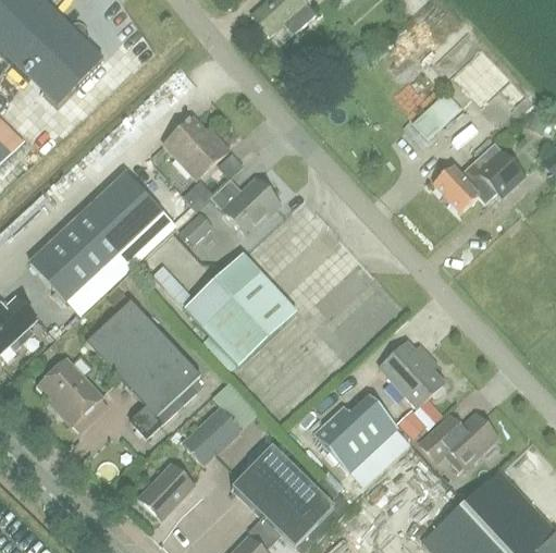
[(103,59),(83,38),(87,33),(77,23),(72,28),(42,0),(0,0),(0,50),(58,107),(103,59)]
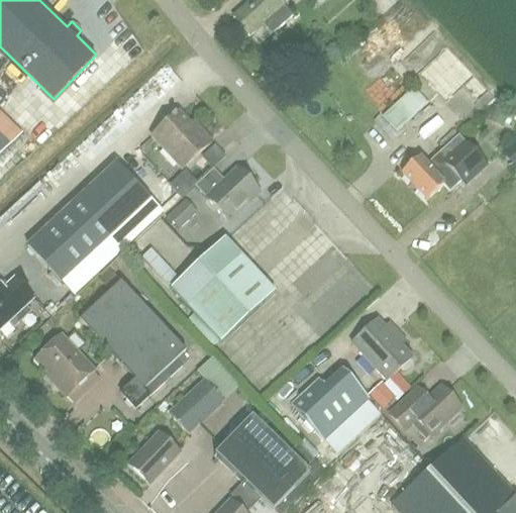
[(249,0),(233,14),(249,32),(263,21),(272,31),(294,12),(283,0),(249,0)]
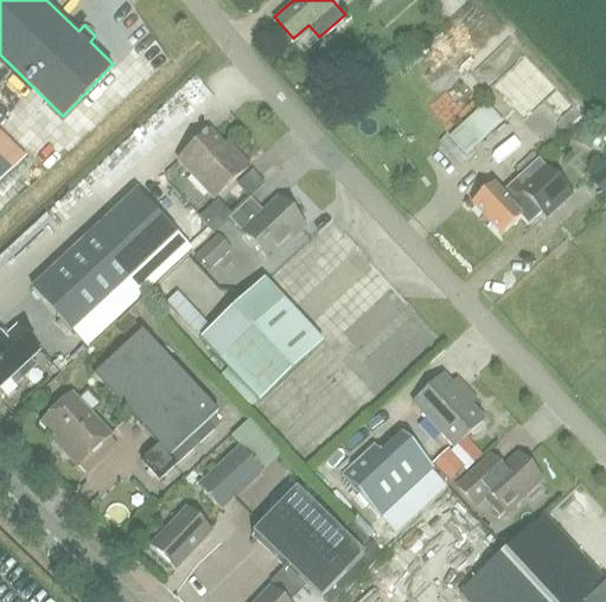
[(441,0),(452,12),(466,0),(441,0)]
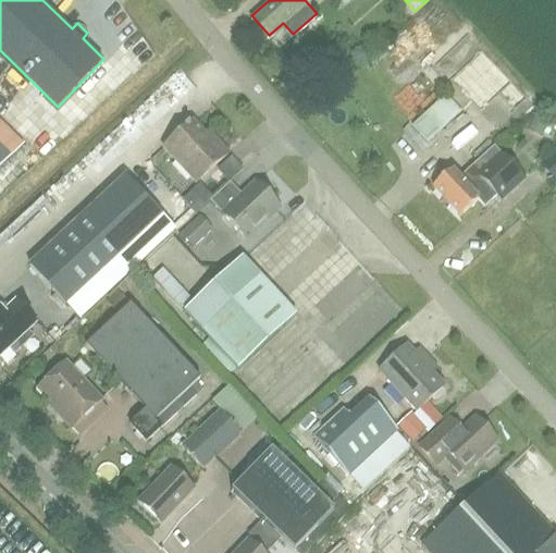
[(527,94),(468,31),(436,60),(480,107),(496,91),(511,109),(527,94)]
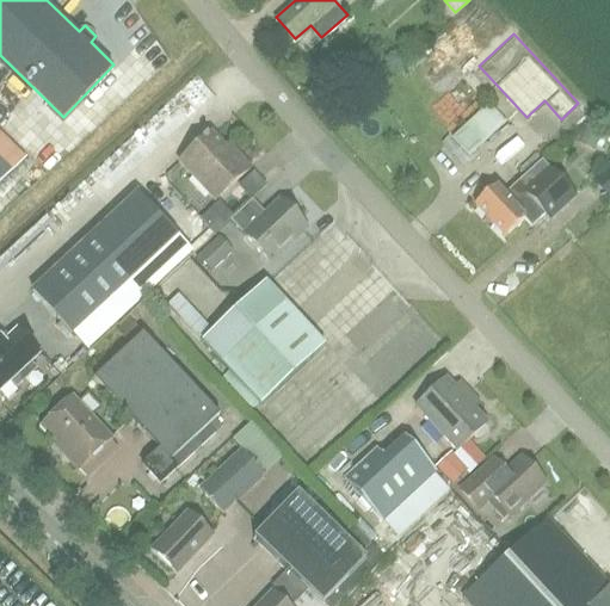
[(355,79),(367,84),(371,72),(359,67),(355,79)]
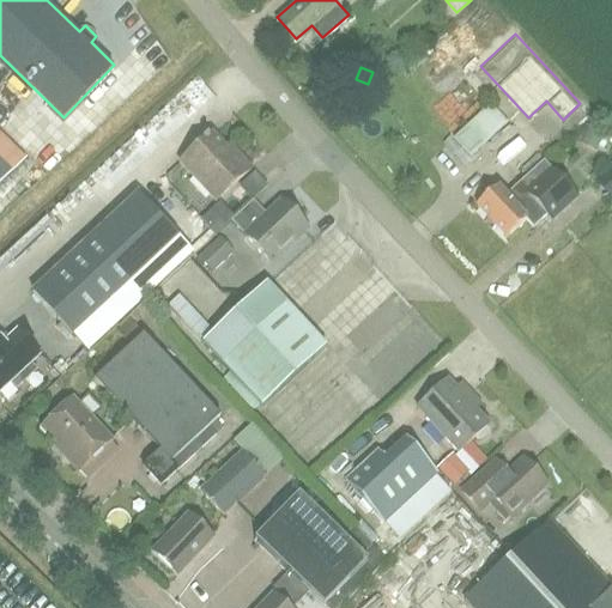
[(444,85),(461,107),(478,93),(460,72),(444,85)]
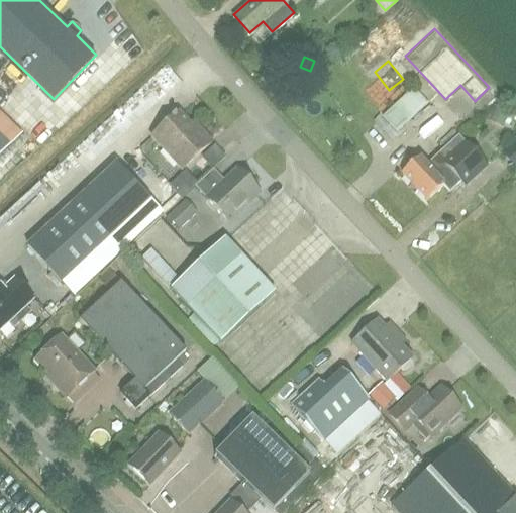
[(413,85),(383,114),(397,129),(413,115),(423,125),(438,111),(413,85)]
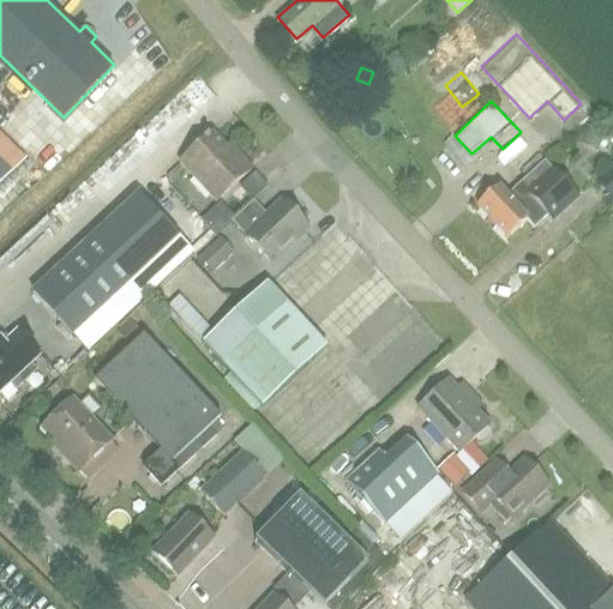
[(592,121),(584,136),(598,142),(605,127),(592,121)]
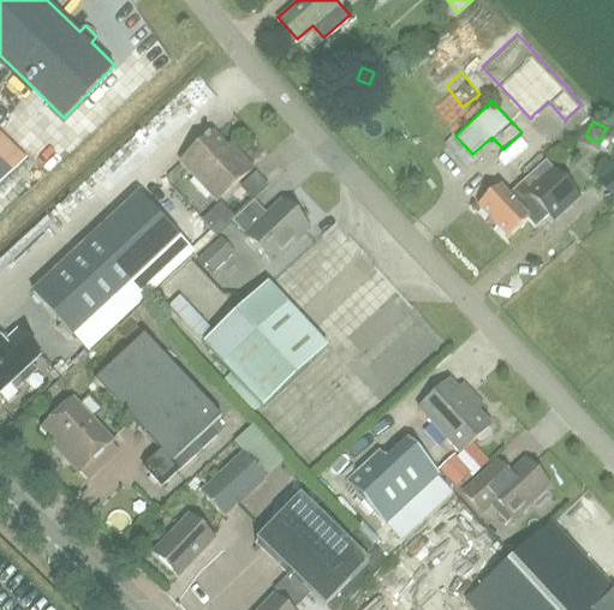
[(213,130),(180,160),(218,201),(254,167),(243,154),(239,157),(213,130)]
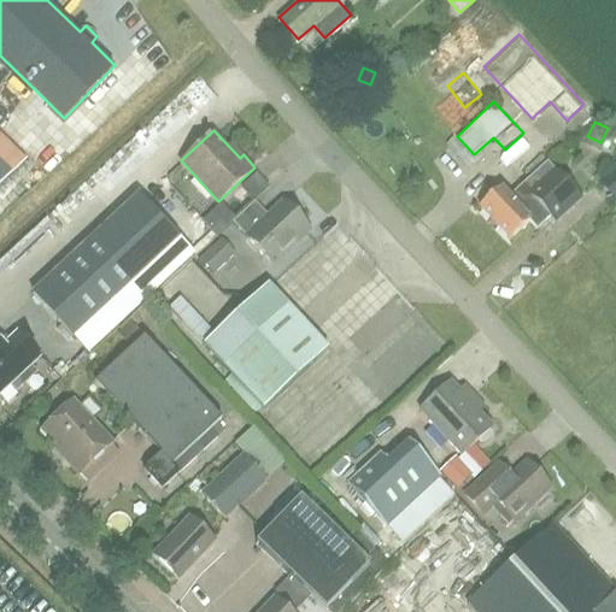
[(0,183),(13,171),(0,158),(0,183)]
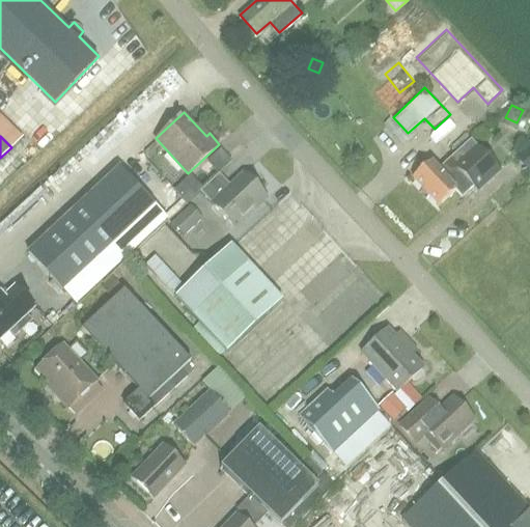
[(471,136),(439,166),(433,159),(413,176),(438,203),(455,187),(462,194),(473,184),(477,188),(500,167),(471,136)]
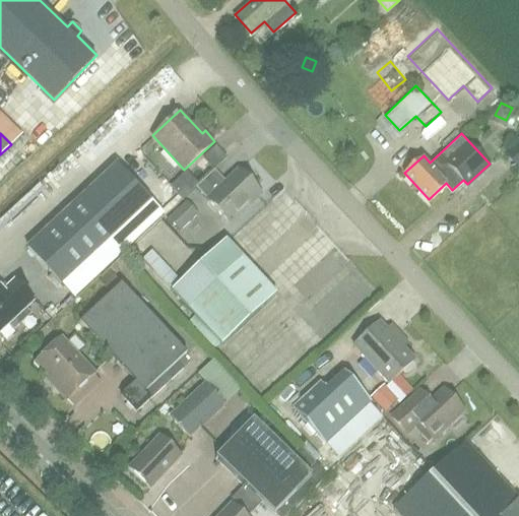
[(509,165),(518,155),(518,137),(500,154),(509,165)]
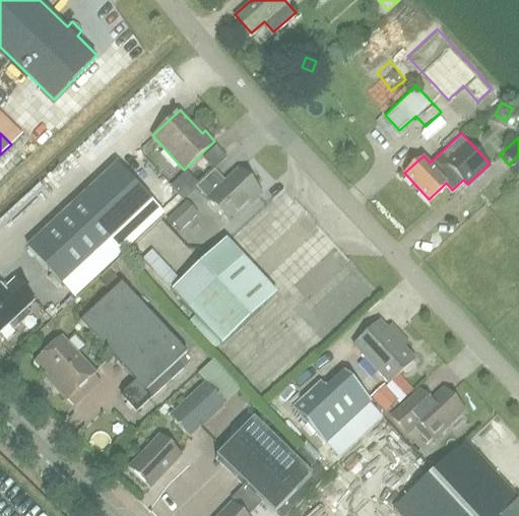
[(228,154),(216,142),(203,155),(214,168),(228,154)]
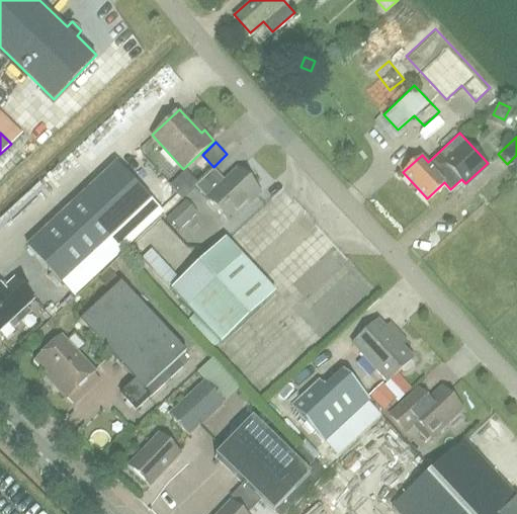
[(151,197),(115,160),(26,244),(75,295),(164,212),(151,197)]
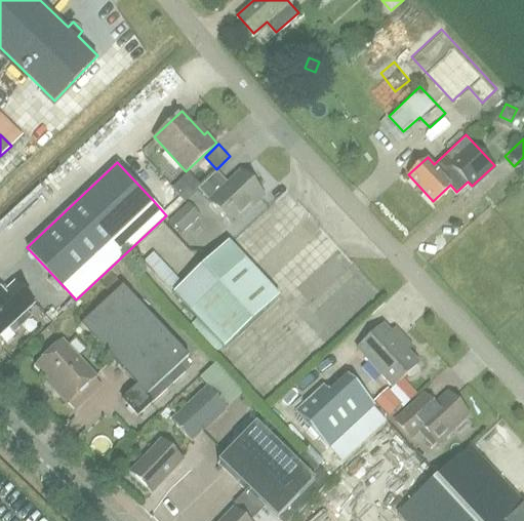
[(242,169),(210,199),(233,223),(265,194),(242,169)]
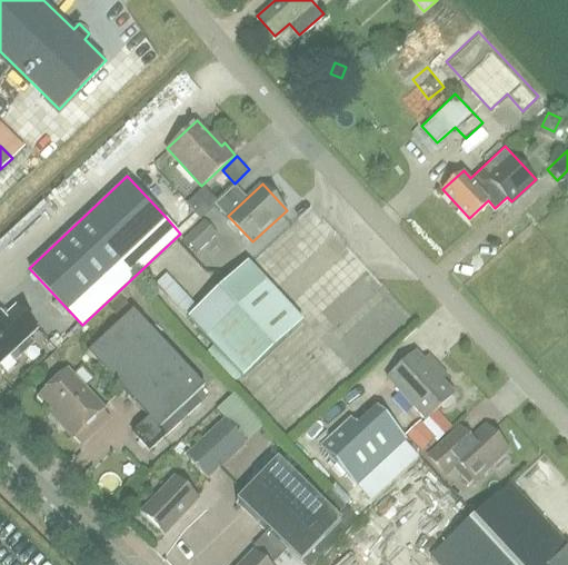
[(198,250),(217,231),(203,218),(185,237),(198,250)]
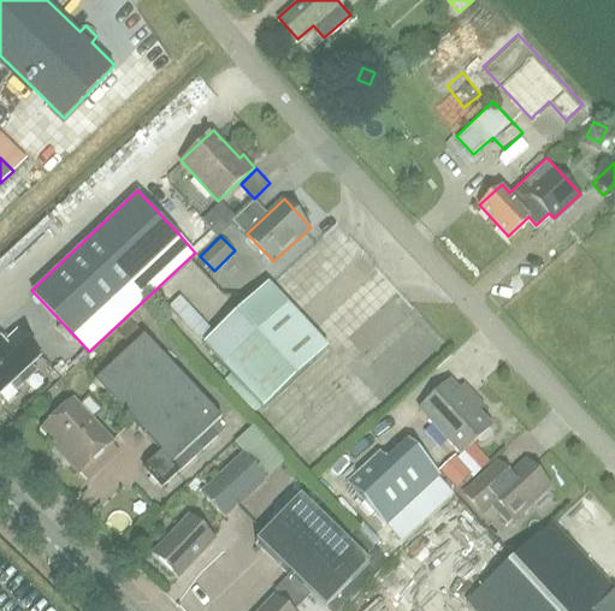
[(205,340),(264,405),(327,345),(268,282),(205,340)]
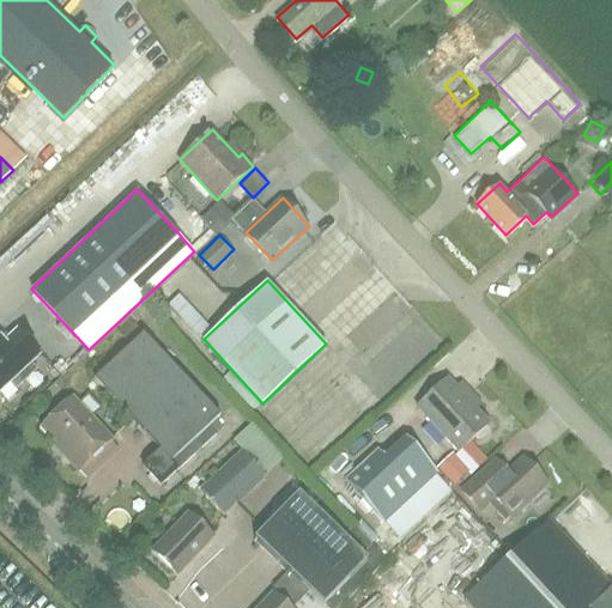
[(370,406),(429,348),(392,310),(332,366),(370,406)]
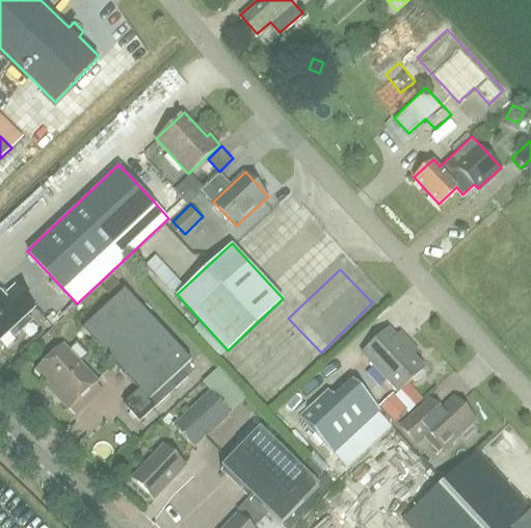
[(0,337),(10,328),(15,334),(31,318),(27,313),(34,307),(14,285),(3,295),(0,292),(0,337)]
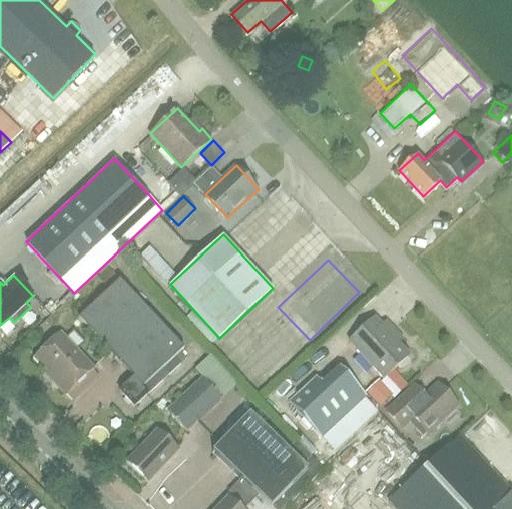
[(121,275),(78,316),(132,372),(118,385),(134,403),(186,355),(181,349),(185,345),(121,275)]
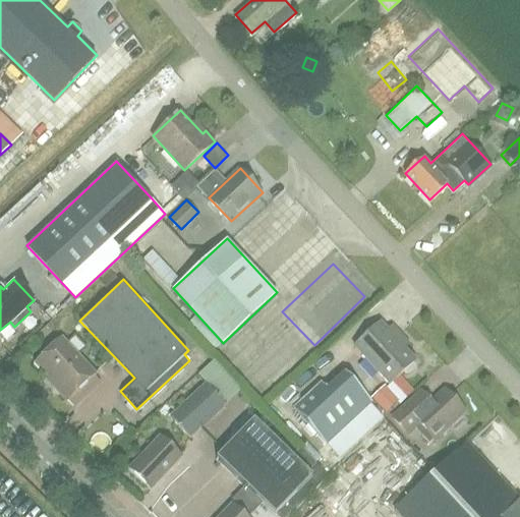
[(382,320),(355,344),(390,382),(416,357),(382,320)]
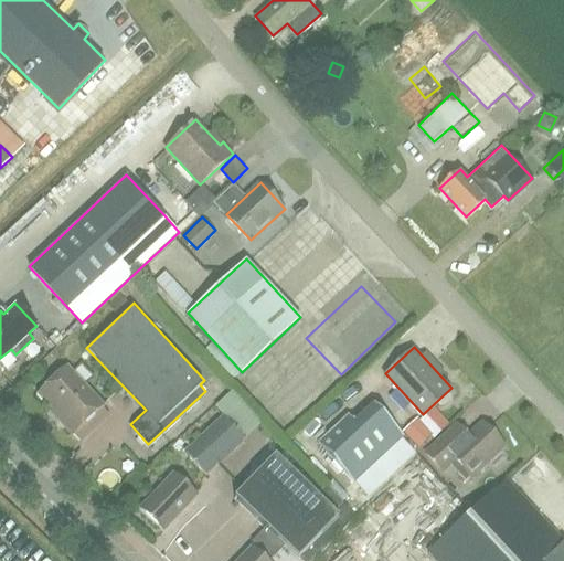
[(110,412),(103,403),(68,364),(39,391),(57,411),(55,413),(72,431),(73,430),(82,440),(110,412)]
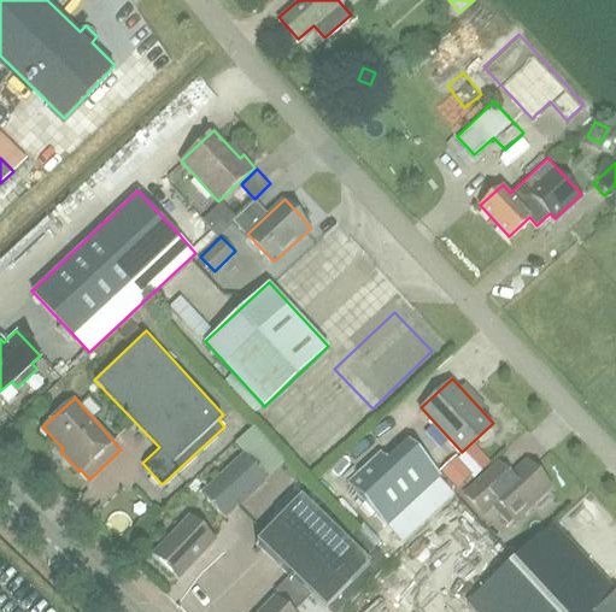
[(235,441),(245,451),(203,490),(226,515),(268,475),(288,455),(256,421),(235,441)]
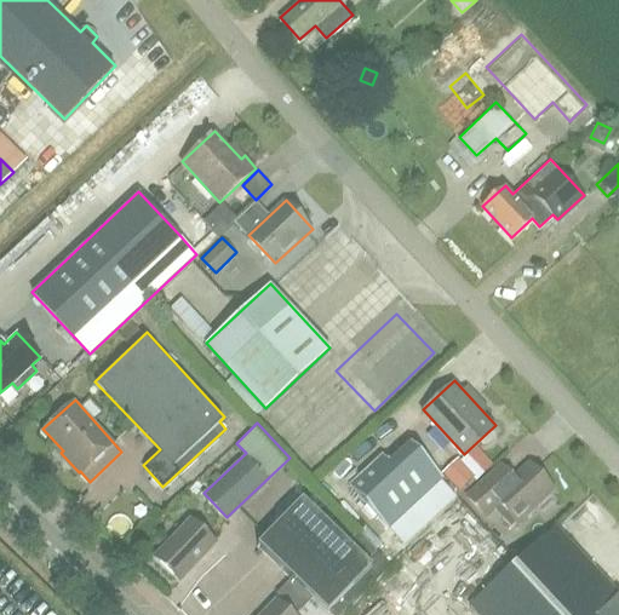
[(349,483),(359,493),(389,526),(390,526),(406,542),(458,494),(442,477),(443,476),(413,442),(391,463),(382,450),(349,483)]
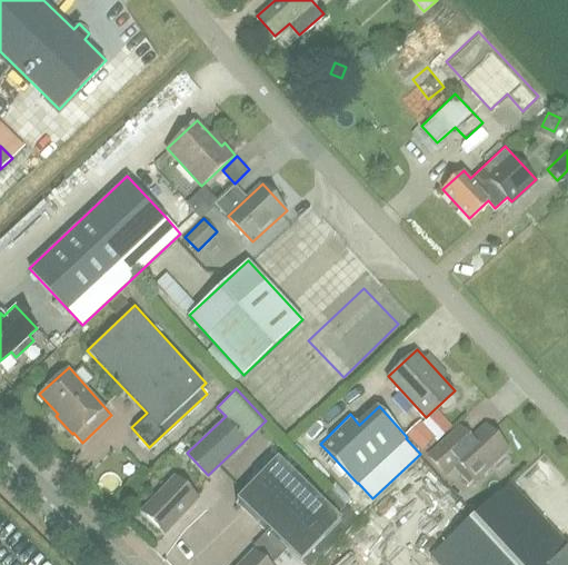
[(422,449),(451,420),(438,407),(422,422),(420,418),(406,432),(422,449)]
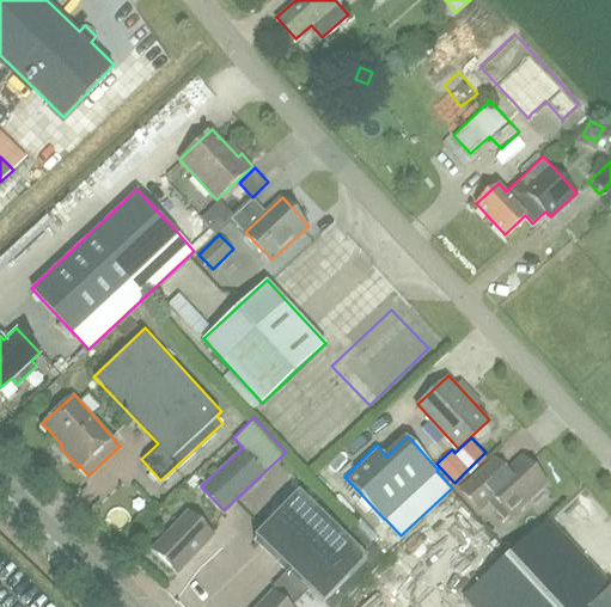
[(511,513),(547,480),(523,455),(508,468),(494,453),(459,486),(480,509),(495,496),(502,503),(498,509),(505,516),(509,512),(511,513)]
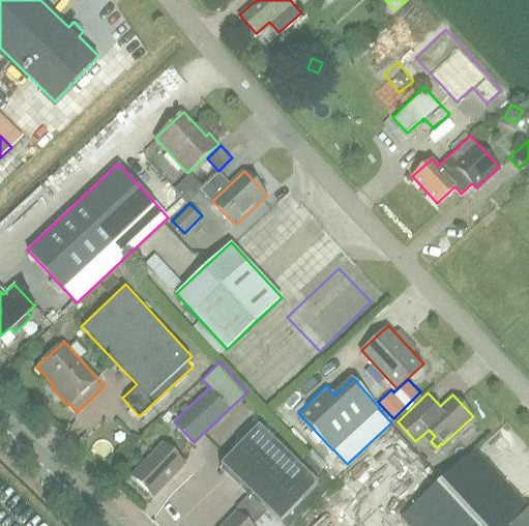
[(528,429),(505,401),(487,415),(524,460),(528,455),(528,429)]
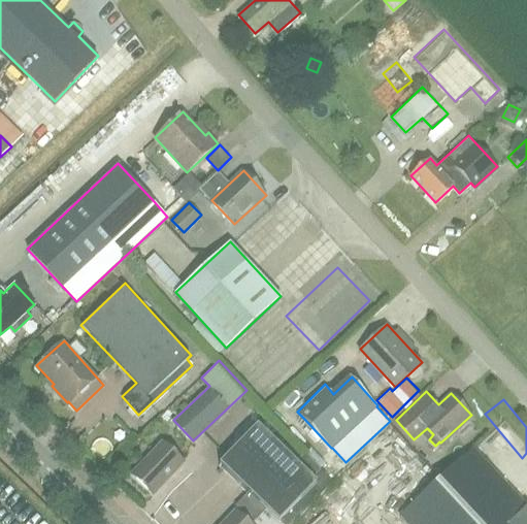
[(220,462),(249,490),(235,503),(254,521),(267,506),(284,523),(289,523),(333,480),(308,452),(297,462),(257,423),(220,462)]
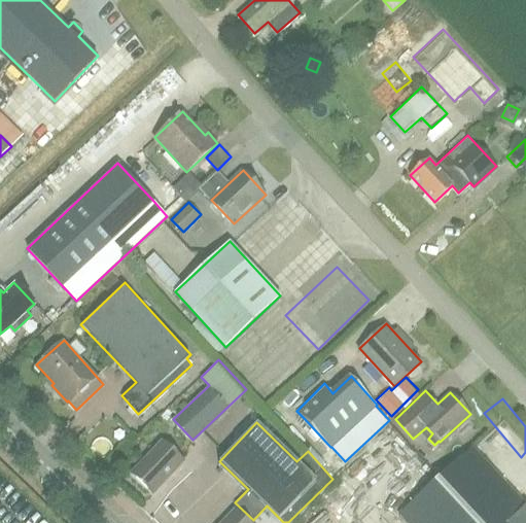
[(146,457),(134,468),(155,489),(183,459),(163,440),(158,445),(148,437),(137,448),(146,457)]
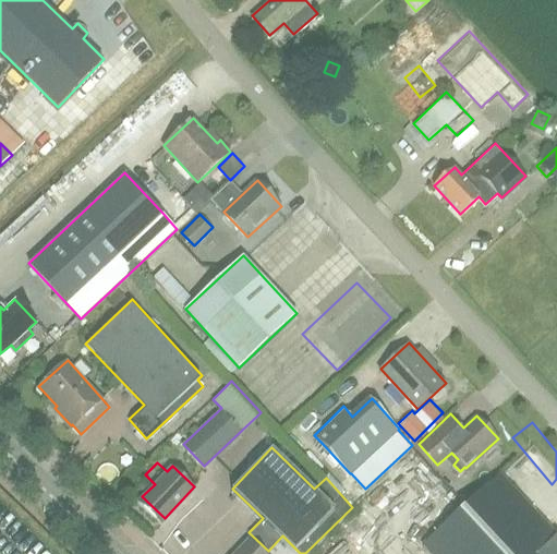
[(556,531),(500,470),(422,543),(432,553),(556,553),(556,531)]
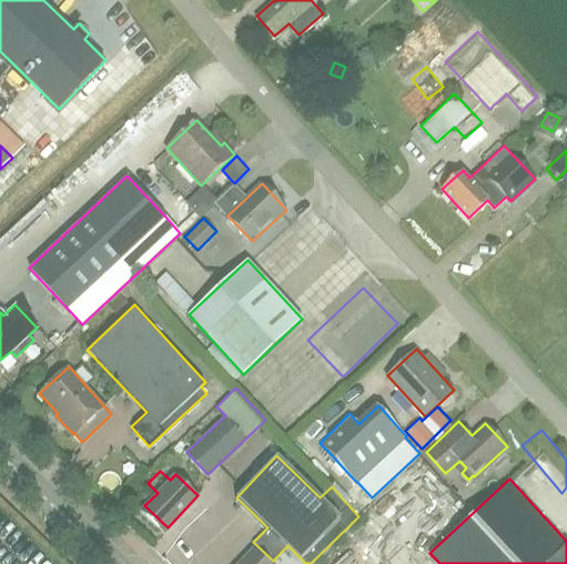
[(269,563),(253,549),(238,563),(269,563)]
